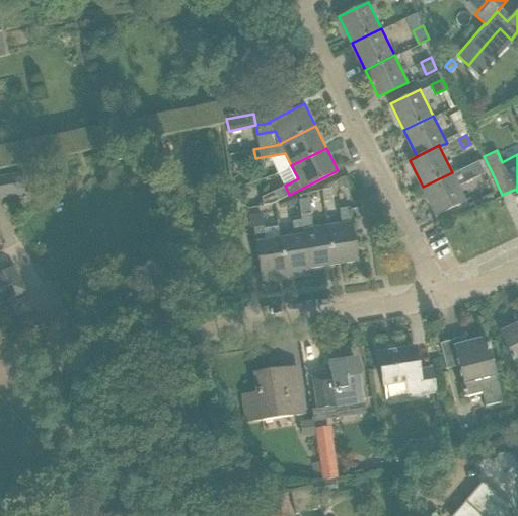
[(478,159),(465,165),(471,177),(485,171),(478,159)]
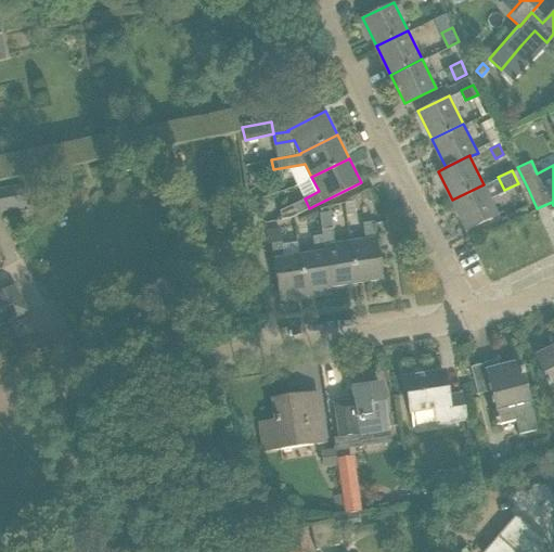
[(0,185),(0,209),(24,206),(18,182),(3,185),(0,185)]
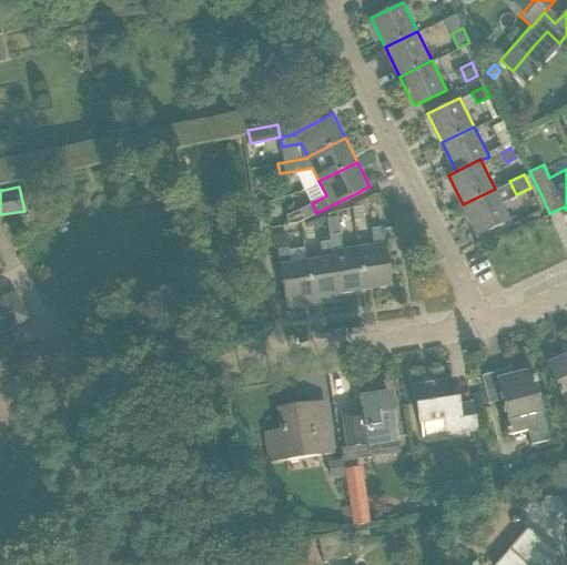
[(495,189),(463,204),(477,234),(509,218),(495,189)]
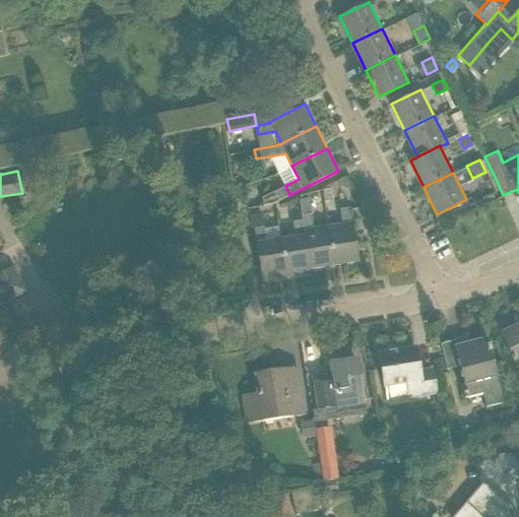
[(322,187),(325,200),(334,198),(332,186),(322,187)]
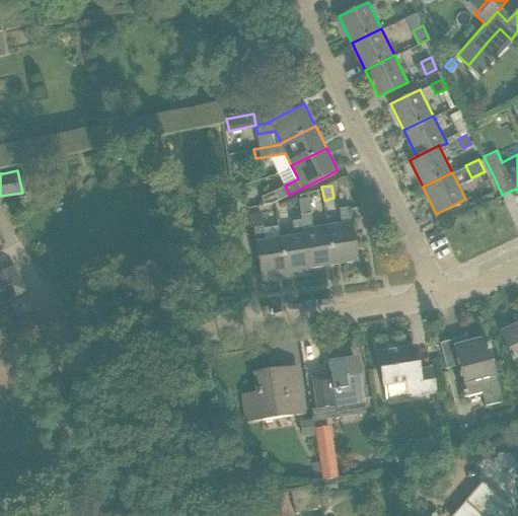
[(299,197),(302,218),(310,267),(335,263),(328,224),(313,227),(309,196),(299,197)]
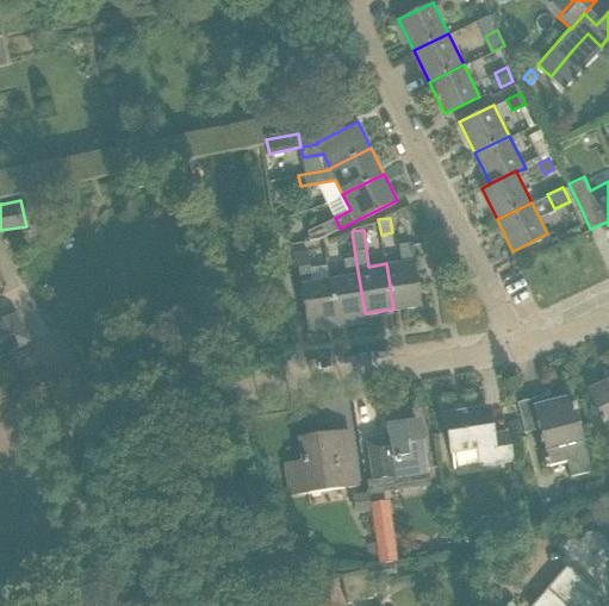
[(402,261),(386,263),(393,308),(421,304),(414,258),(411,242),(399,243),(402,261)]
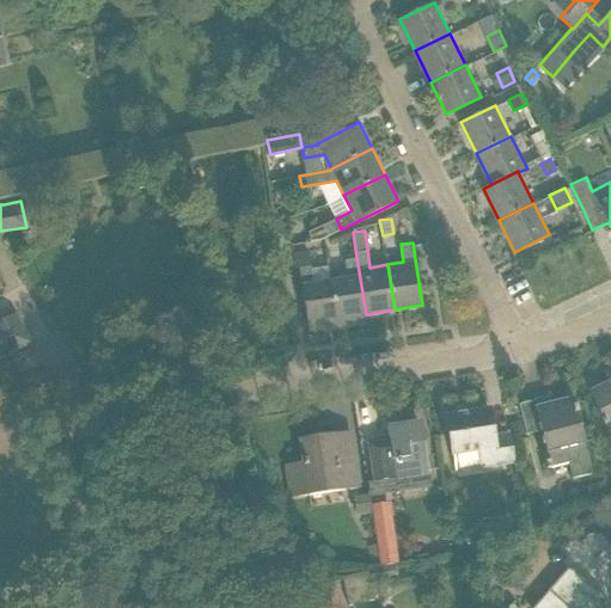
[(337,324),(330,280),(315,282),(309,249),(293,251),(295,266),(299,266),(309,329),(337,324)]
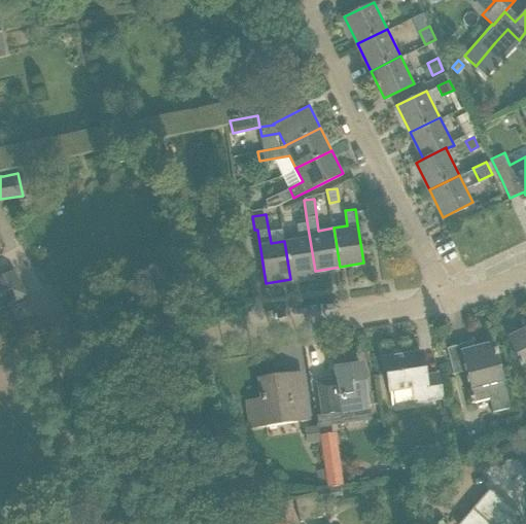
[(300,238),(284,241),(290,279),(316,275),(315,271),(307,221),(297,223),(300,238)]
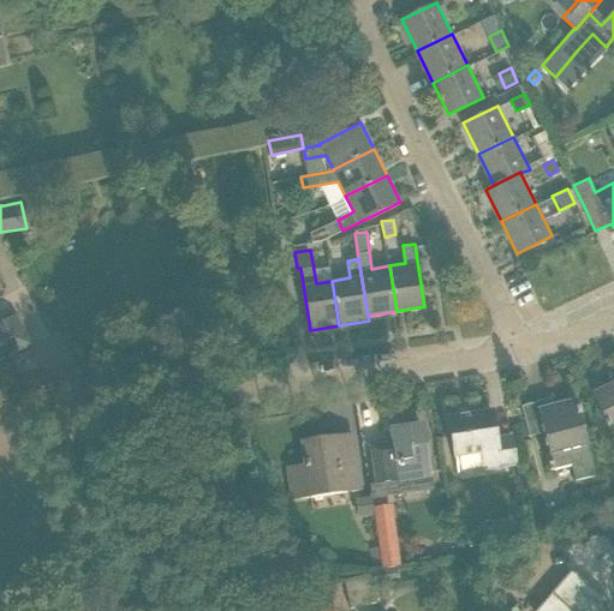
[(0,358),(31,342),(16,312),(0,321),(0,358)]
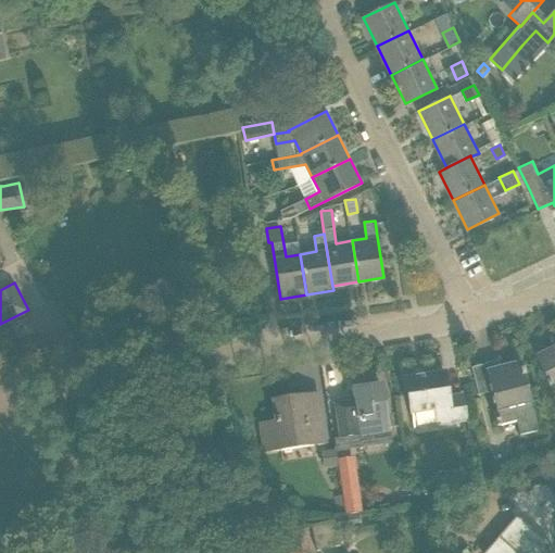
[(537,355),(546,375),(554,390),(554,337),(552,339),(554,344),(554,347),(537,355)]
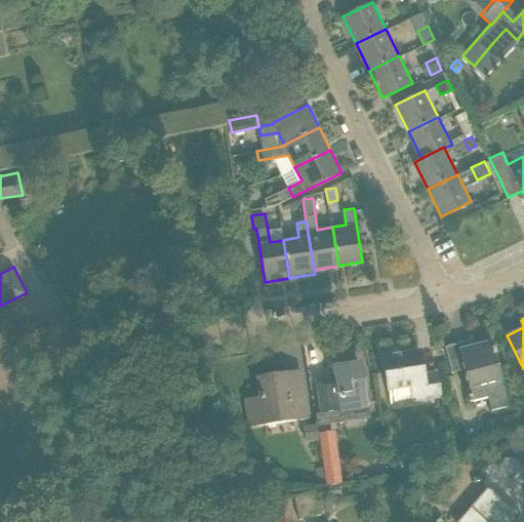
[(457,340),(469,386),(466,386),(470,400),(487,396),(490,410),(508,405),(491,340),(473,346),(471,337),(457,340)]
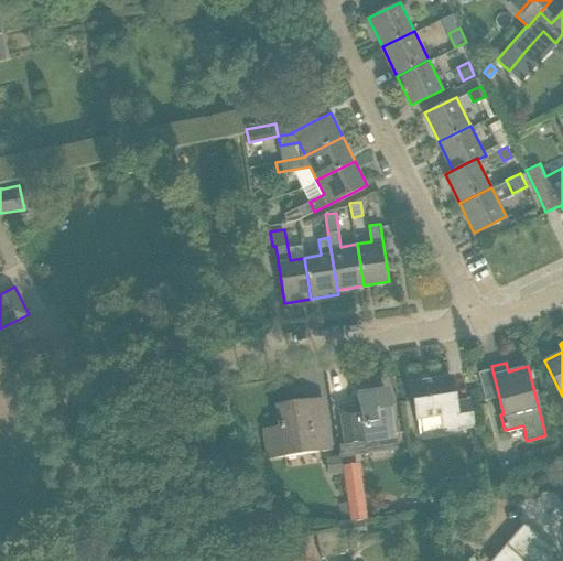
[(418,418),(442,413),(444,428),(473,423),(469,399),(455,401),(451,376),(412,383),(418,418)]
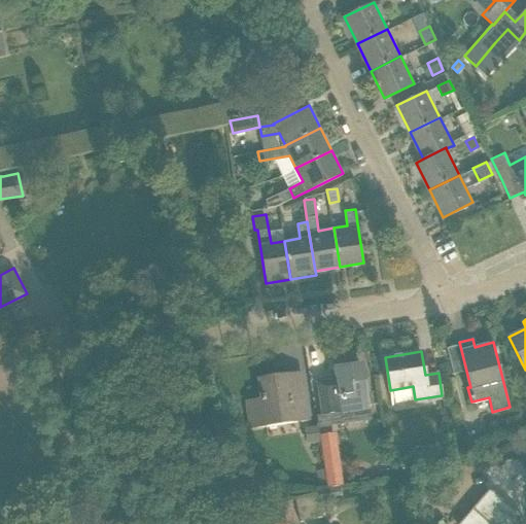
[(336,378),(317,381),(319,397),(321,414),(341,411),(343,422),(369,418),(364,390),(367,390),(365,373),(362,373),(360,361),(334,365),(335,368),(336,378)]
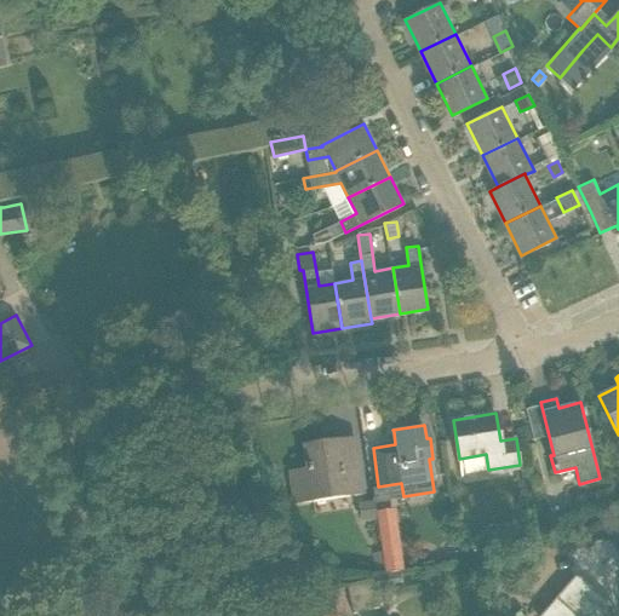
[(291,470),(296,502),(319,499),(364,493),(361,473),(357,449),(340,452),(338,438),(304,443),(308,467),(291,470)]
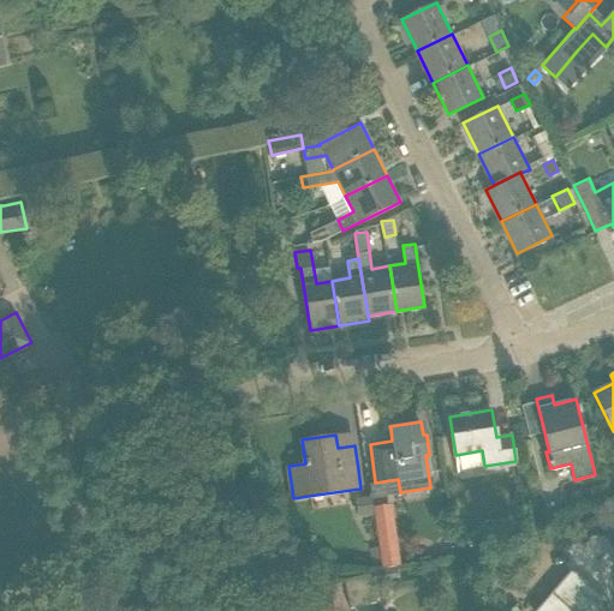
[(371,495),(357,497),(361,515),(374,513),(371,495)]
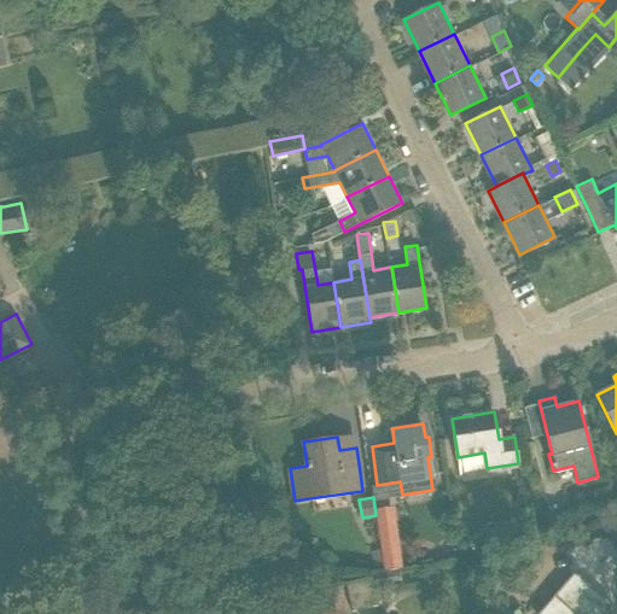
[(396,531),(380,534),(386,568),(389,568),(402,565),(396,531)]
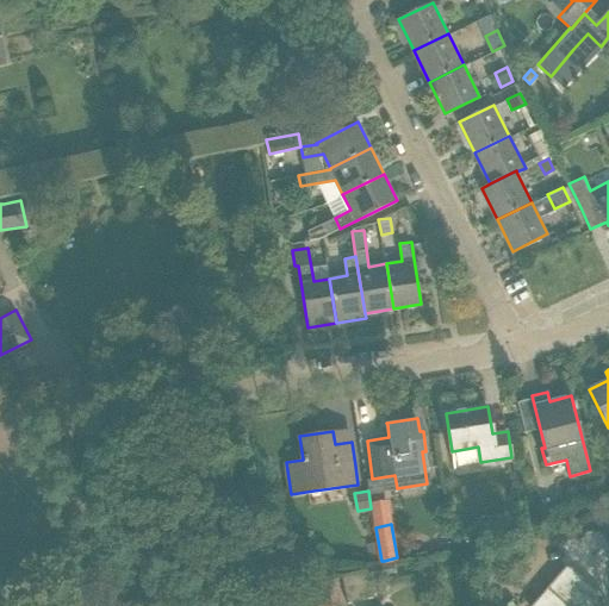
[(597,605),(606,597),(567,563),(532,604),(533,605),(597,605)]
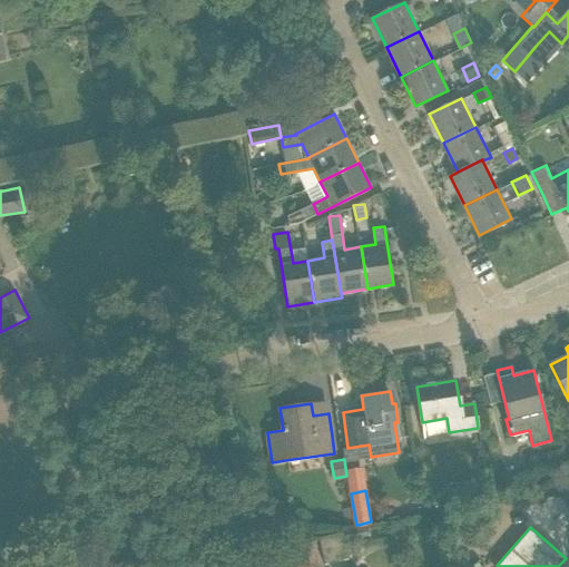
[(319,536),(325,563),(349,557),(342,531),(319,536)]
